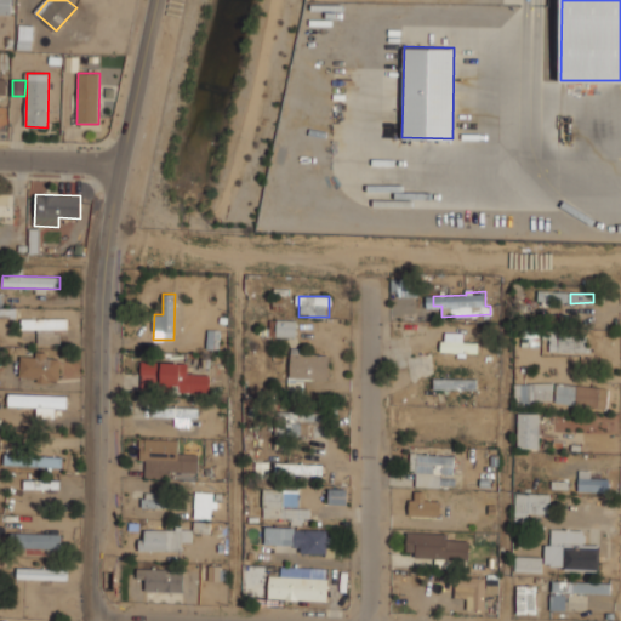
[(38,345),(62,343),(61,330),(68,330),(68,318),(22,319),(22,329),(38,329),(38,345)]
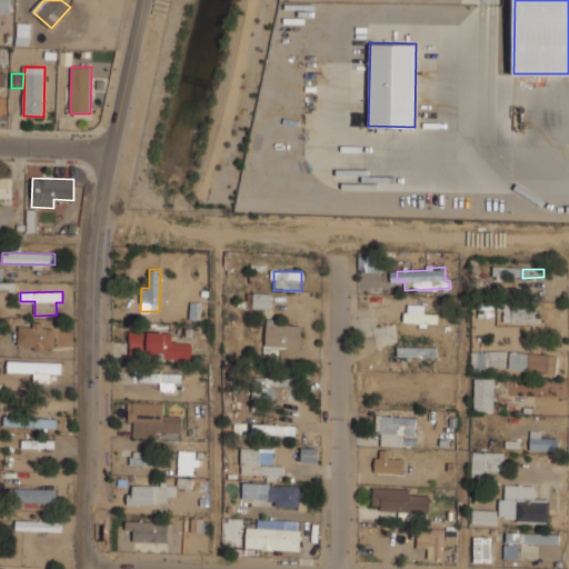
[(253,308),(271,309),(271,293),(253,293),(253,308)]
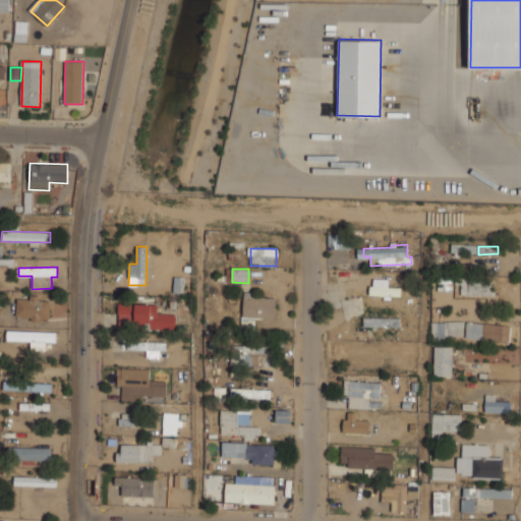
[(388,280),(371,279),(371,295),(400,295),(400,287),(388,287),(388,280)]
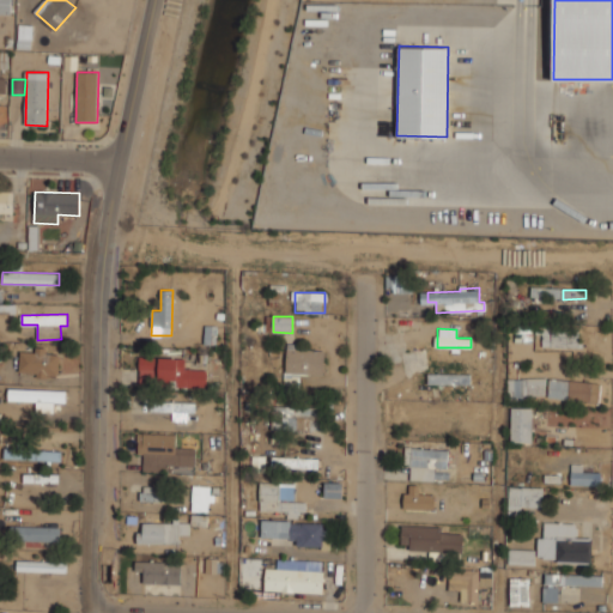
[(578,346),(577,328),(540,329),(541,347),(578,346)]
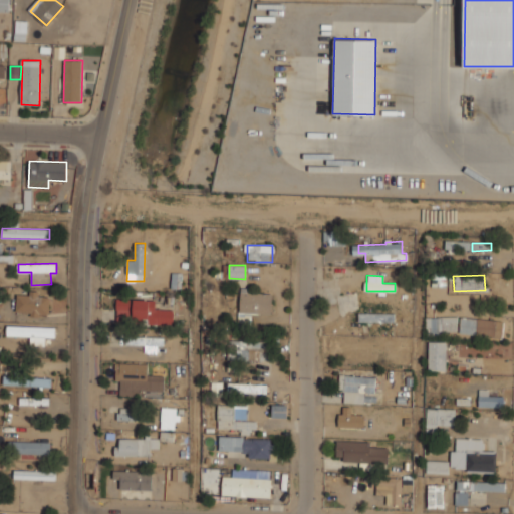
[(16,312),(31,313),(31,315),(49,316),(49,296),(39,295),(40,291),(30,291),(30,295),(16,295),(16,312)]
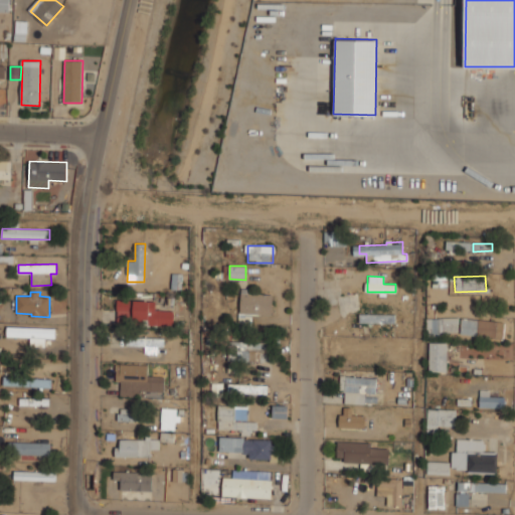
[(273,294),(240,294),(239,327),(251,327),(251,314),(272,315),(273,294)]
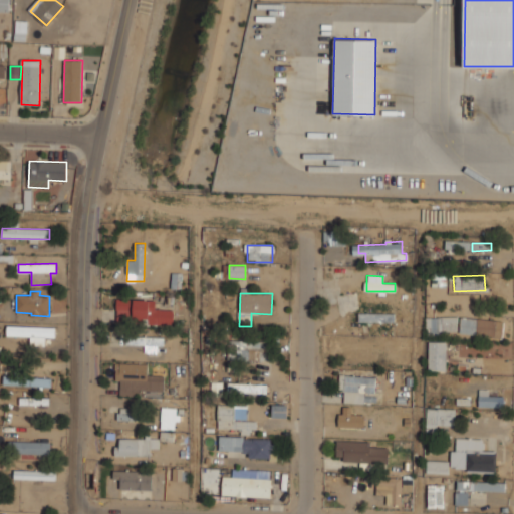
[(173,324),(174,310),(156,309),(156,301),(117,300),(117,323),(173,324)]
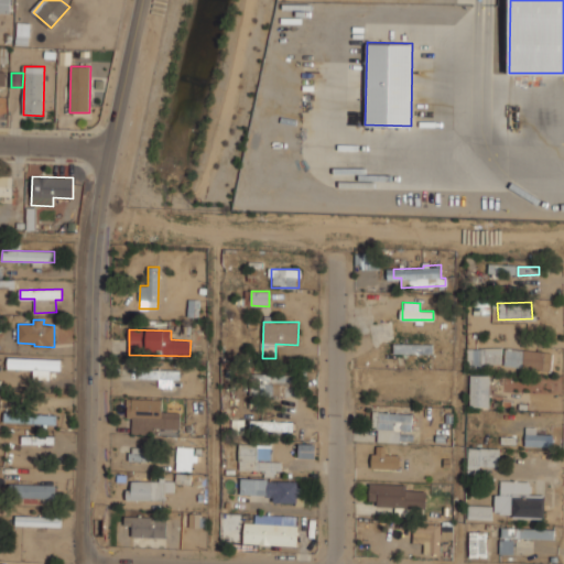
[(394,353),(432,354),(432,345),(394,344),(394,353)]
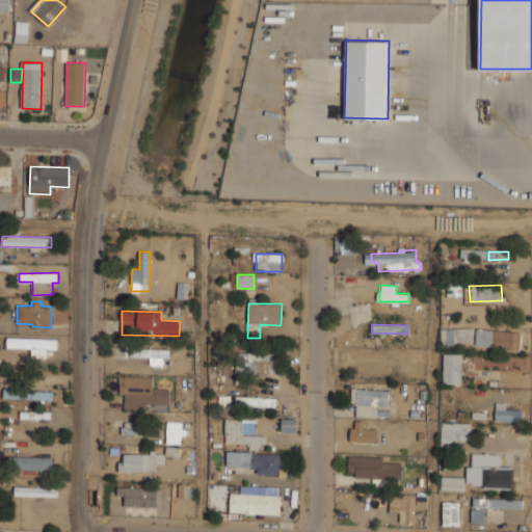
[(473,328),(442,329),(442,344),(474,344),(473,328)]
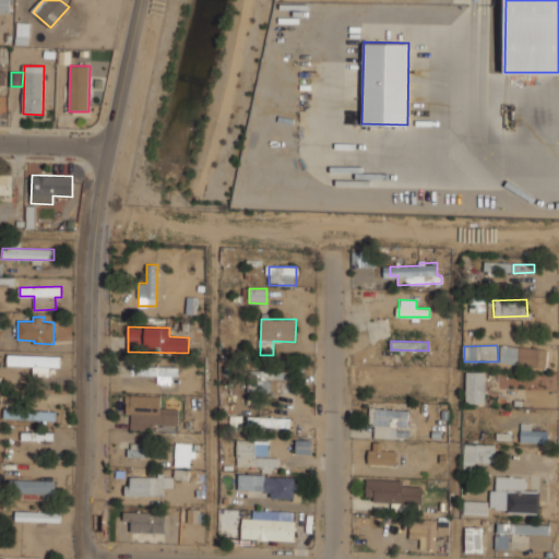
[(547,348),(500,346),(499,364),(546,367),(547,348)]
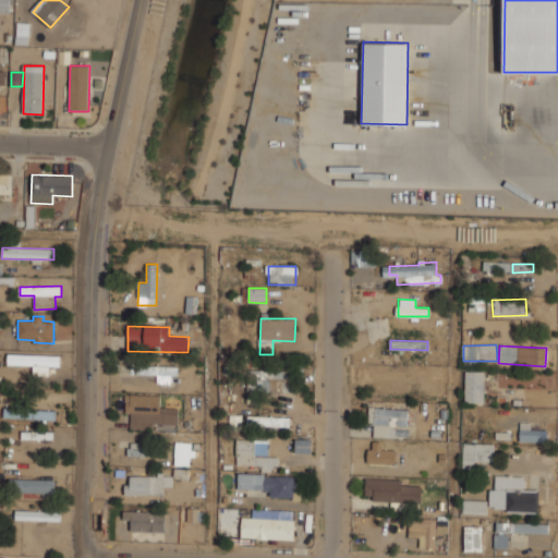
[(33,375),(49,375),(49,366),(60,366),(61,355),(13,354),(13,364),(34,365),(33,375)]
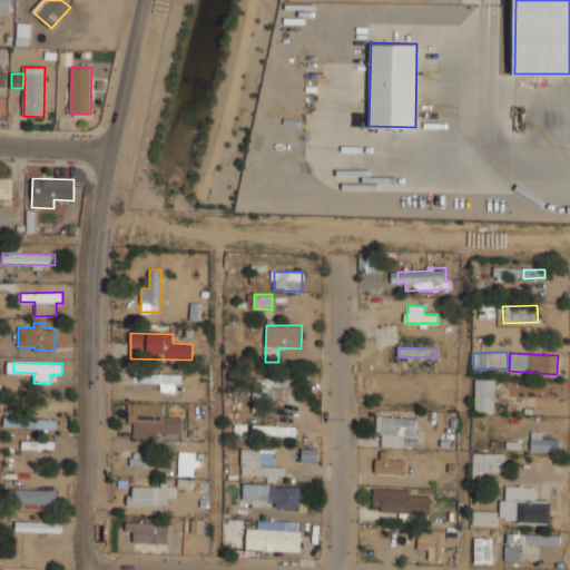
[(160,383),(160,392),(174,392),(175,384),(182,384),(182,374),(139,373),(139,383),(160,383)]
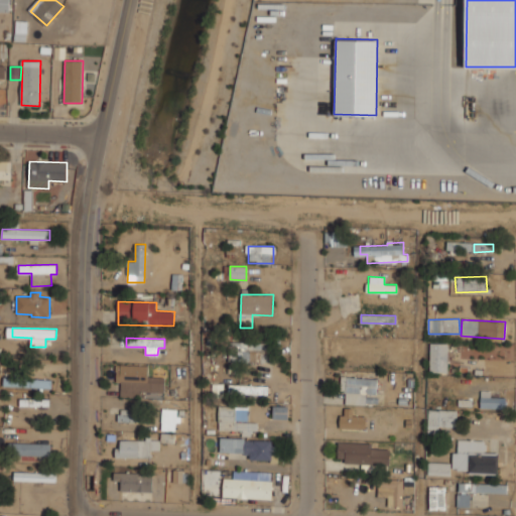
[(429,372),(447,372),(447,344),(430,344),(429,372)]
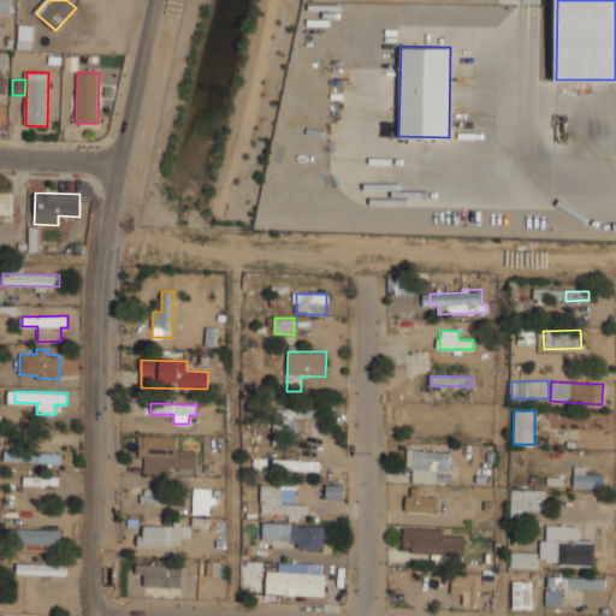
[(178,436),(138,436),(138,456),(144,456),(144,474),(169,474),(169,468),(196,468),(196,450),(177,450),(178,436)]
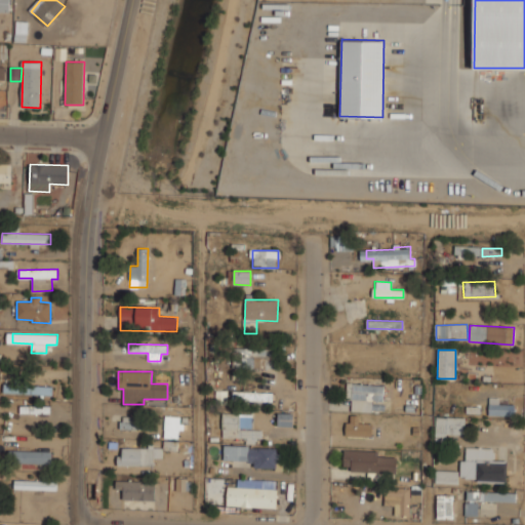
[(352,411),(372,412),(372,401),(384,402),(384,385),(347,384),(347,399),(352,399),(352,411)]
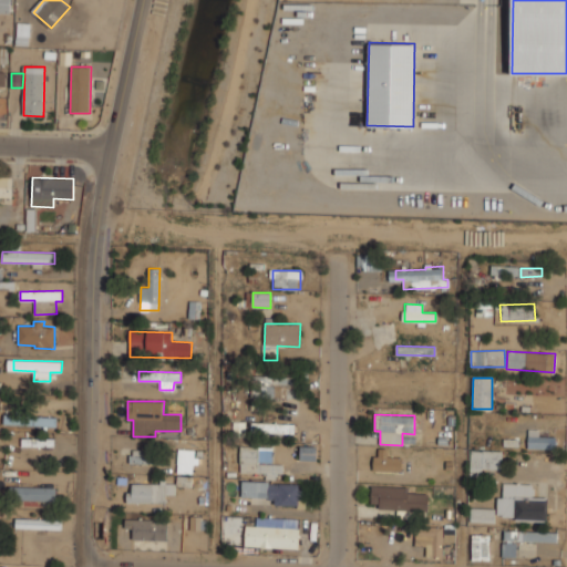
[(295,434),(295,424),(253,423),(251,433),(295,434)]
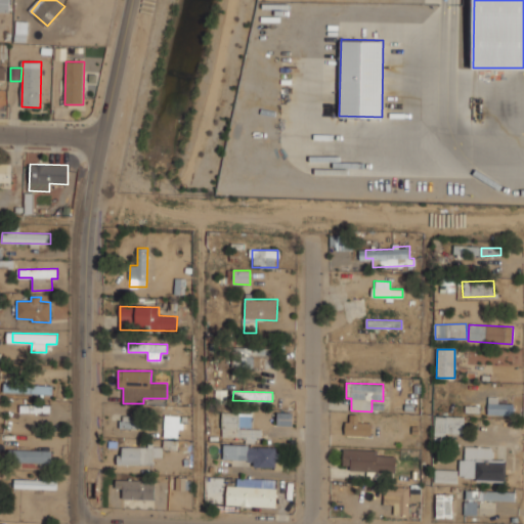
[(488,415),(514,415),(514,403),(488,403),(488,415)]
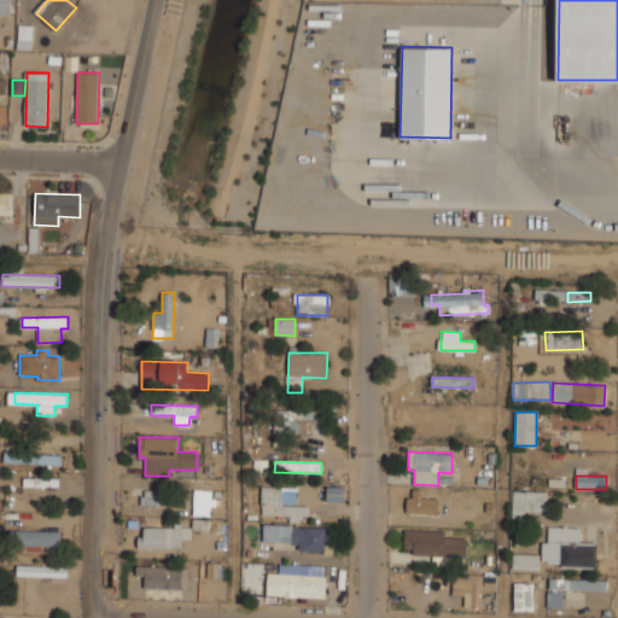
[(291,516),(291,519),(308,519),(308,506),(297,505),(298,488),(262,488),(262,514),(291,516)]
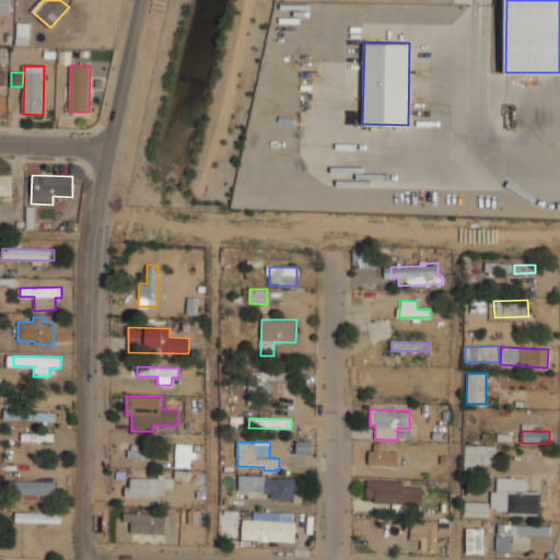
[(397,466),(398,452),(385,452),(385,442),(371,442),(371,465),(397,466)]
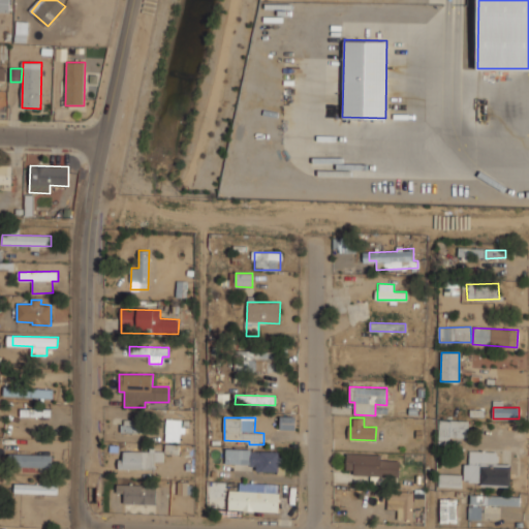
[(166,441),(181,441),(181,419),(166,419),(166,441)]
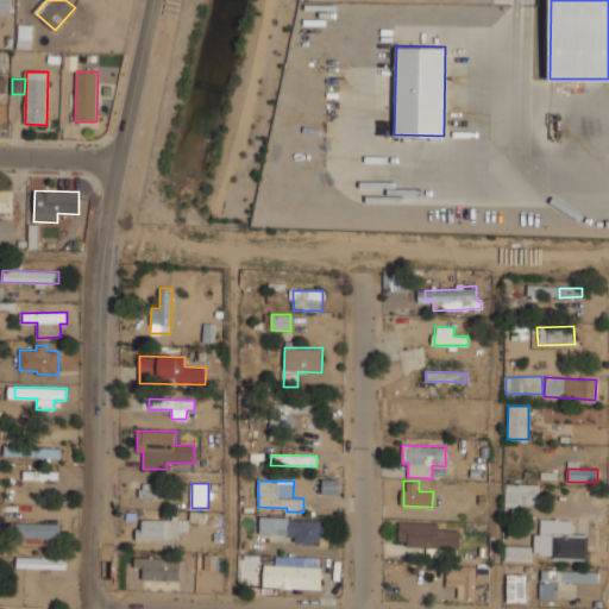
[(504,513),(518,513),(518,503),(539,504),(540,484),(506,483),(504,513)]
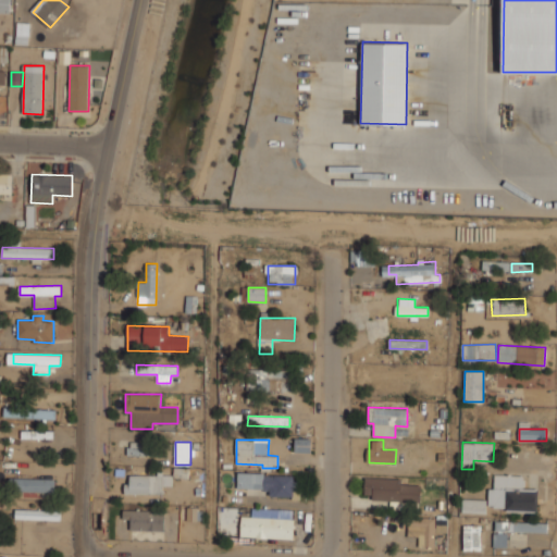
[(125,495),(163,493),(163,485),(173,485),(173,473),(125,475),(125,495)]
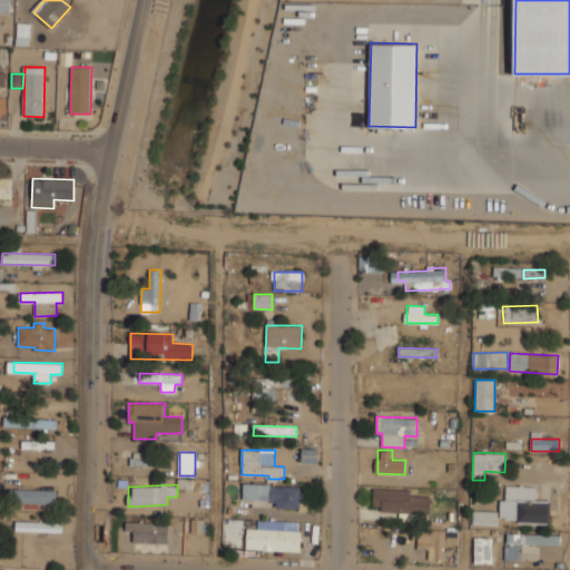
[(302,509),(302,485),(244,484),(243,500),(274,501),(274,508),(302,509)]
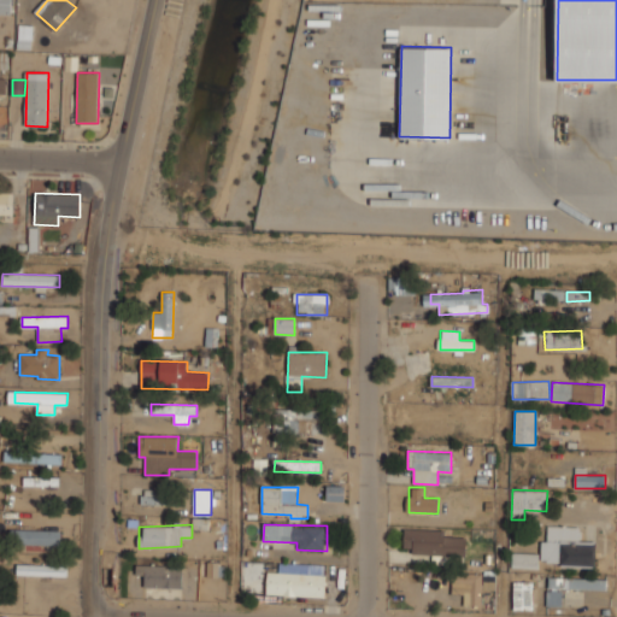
[(595,565),(597,542),(580,542),(581,527),(548,526),(547,541),(541,541),(541,564),(595,565)]
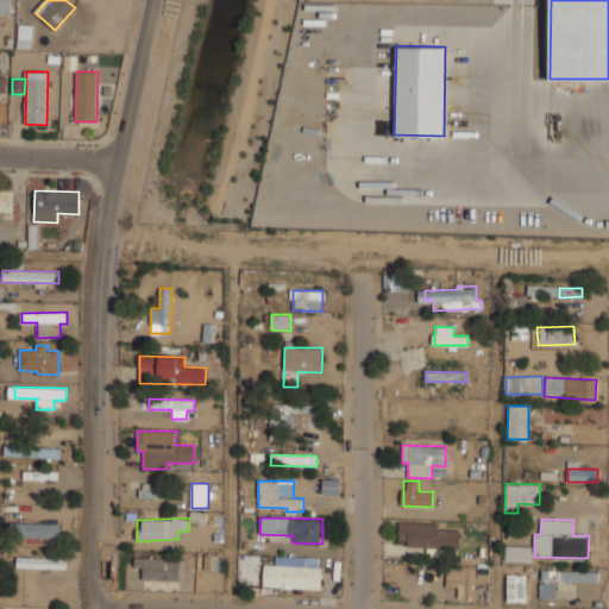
[(11,535),(60,537),(60,523),(11,522),(11,535)]
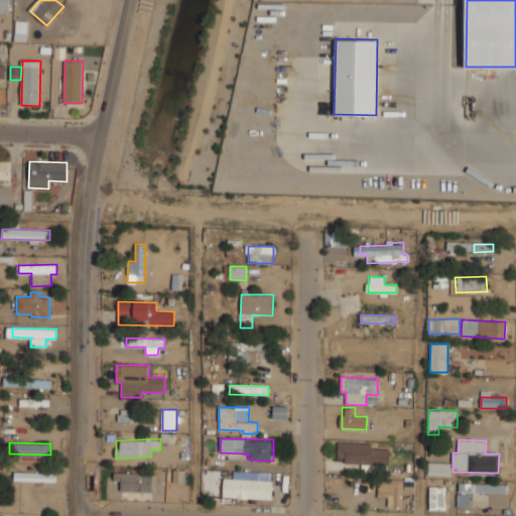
[(372,443),(339,442),(338,462),(389,464),(389,448),(371,448),(372,443)]
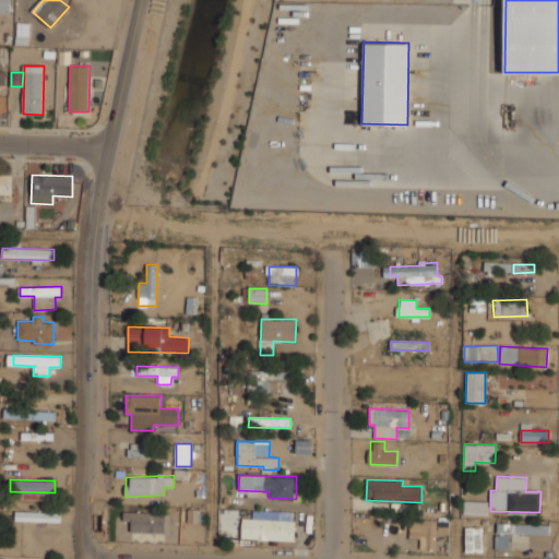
[(488,515),(488,501),(464,501),(464,514),(488,515)]
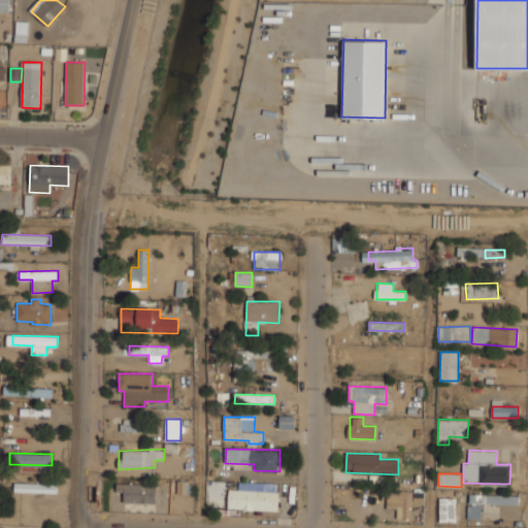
[(206,505),(218,506),(218,501),(225,501),(226,482),(207,481),(206,505)]
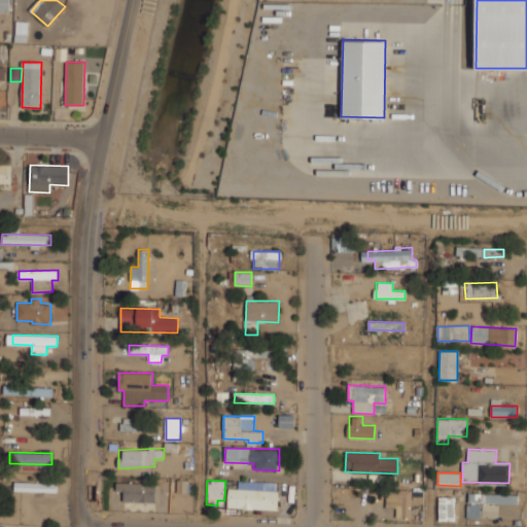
[(155,502),(155,484),(116,483),(116,491),(124,491),(124,501),(155,502)]
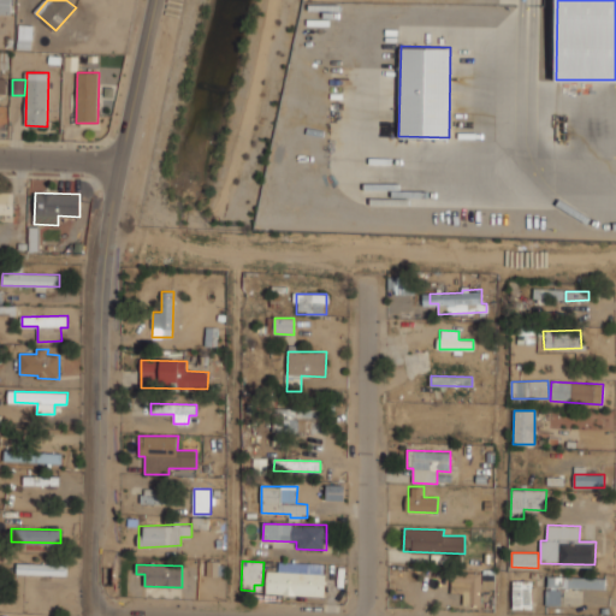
[(325,573),(267,570),(266,593),(325,596),(325,573)]
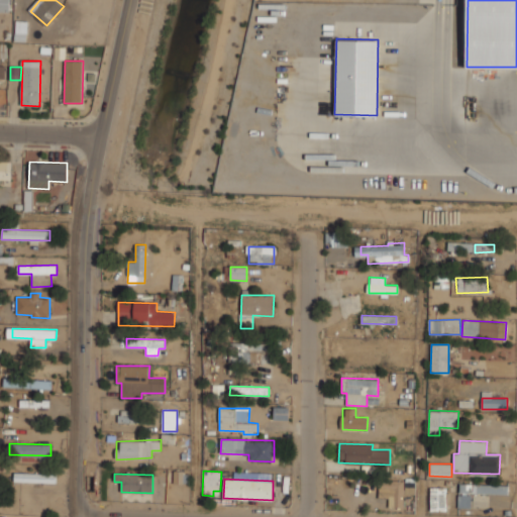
[(404,480),(379,480),(379,498),(389,498),(389,507),(403,508),(404,480)]
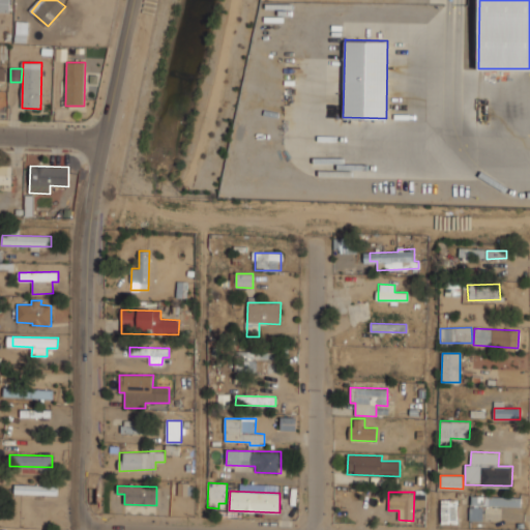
[(425,494),(415,494),(414,506),(425,506),(425,494)]
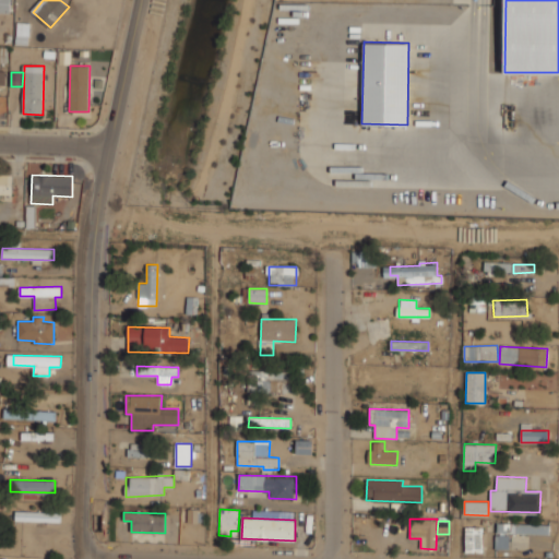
[(483,527),(465,527),(465,552),(483,551),(483,527)]
